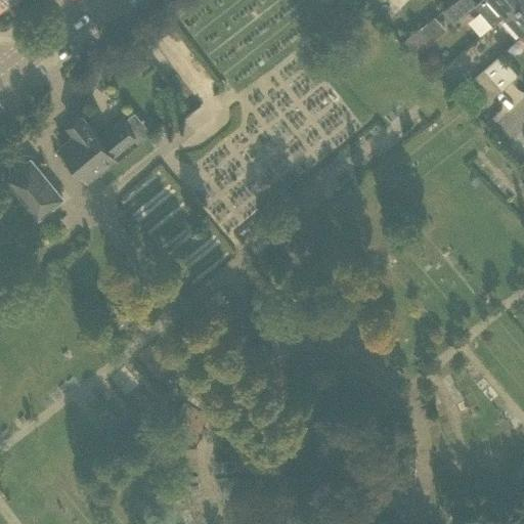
[(477,2),(475,0),(456,0),(445,8),(455,20),(477,2)]
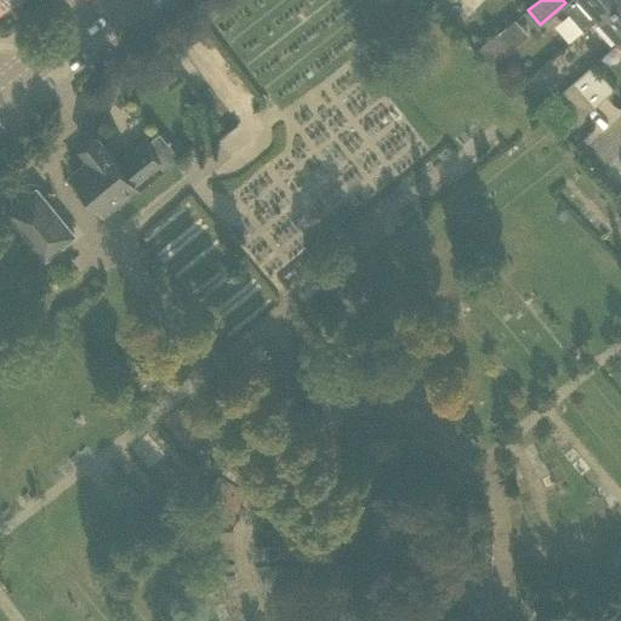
[(587,27),(599,15),(599,16),(616,0),(568,0),(565,3),(587,27)]
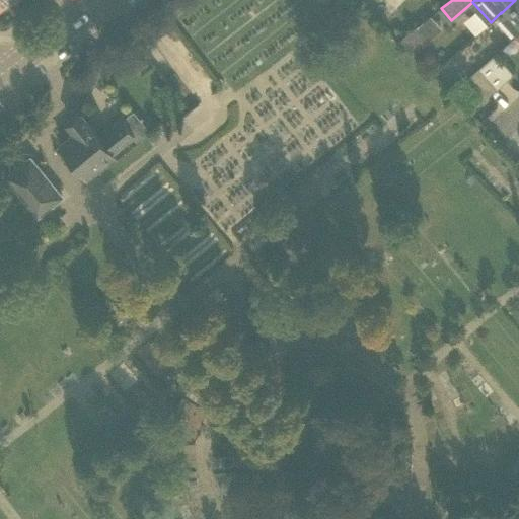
[(518,0),(515,0),(501,13),(518,32),(518,31),(518,0)]
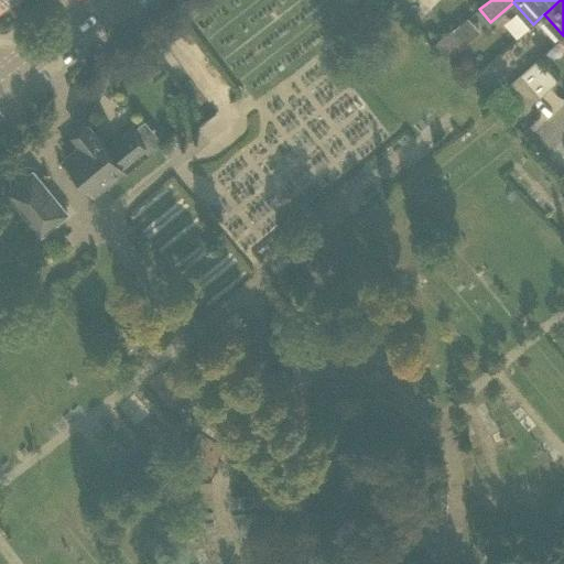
[(433,44),(447,58),(458,50),(444,35),(433,44)]
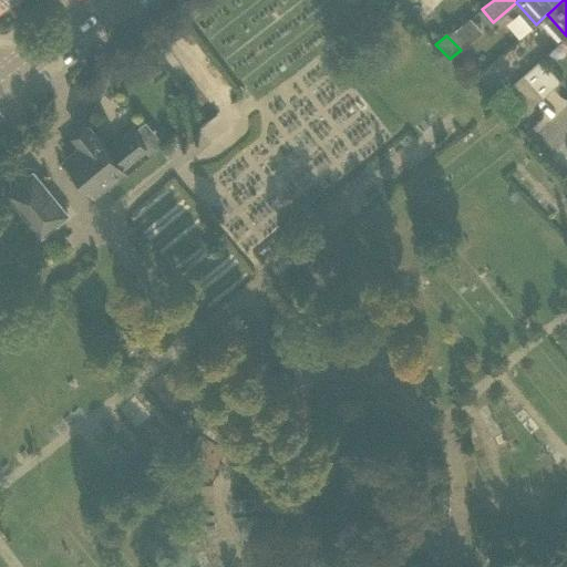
[(130,54),(140,66),(153,55),(144,43),(130,54)]
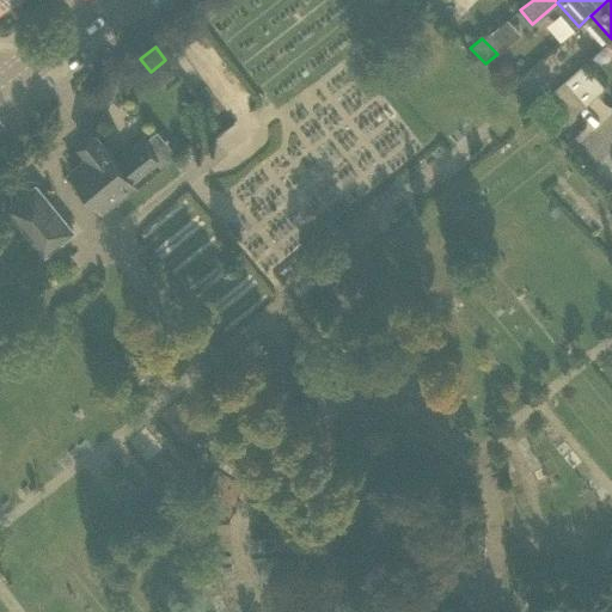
[(585,62),(575,72),(565,80),(586,103),(595,96),(606,86),(585,62)]
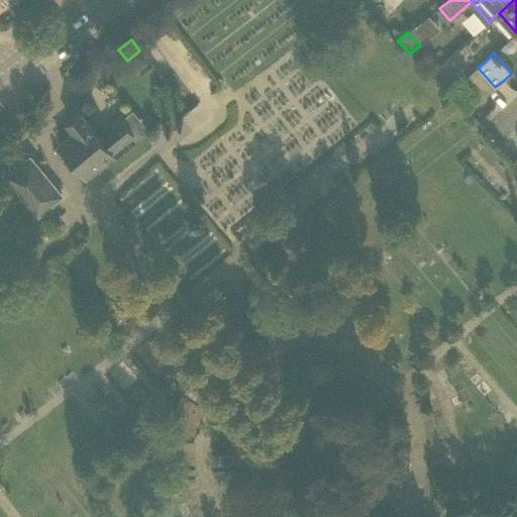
[(486,96),(495,87),(478,68),(469,76),(486,96)]
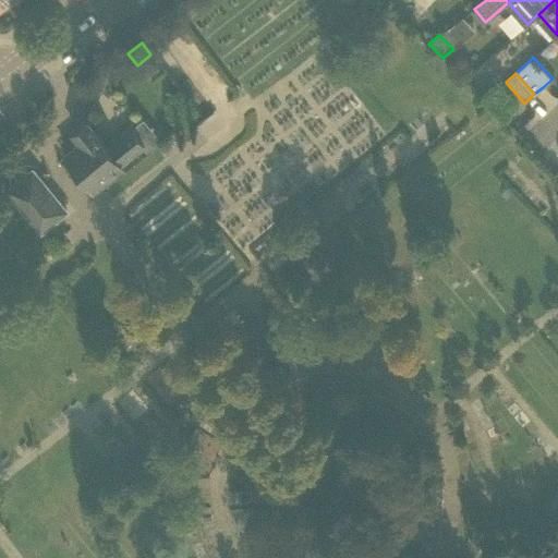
[(82,141),(65,154),(93,187),(144,145),(148,150),(161,138),(144,118),(132,126),(131,125),(110,142),(91,118),(74,131),(82,141)]
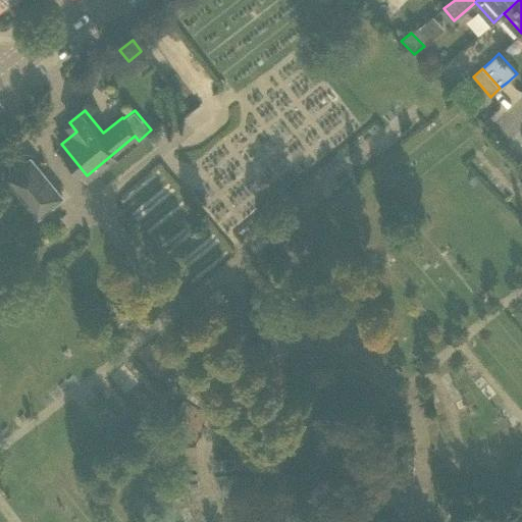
[(62,197),(31,158),(7,177),(39,215),(62,197)]
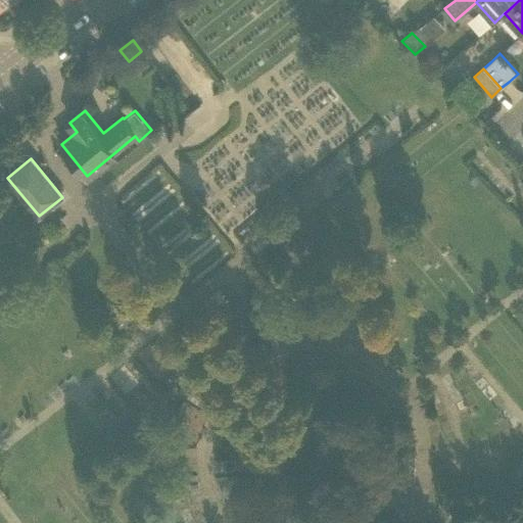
[(129,312),(124,305),(110,317),(115,323),(129,312)]
